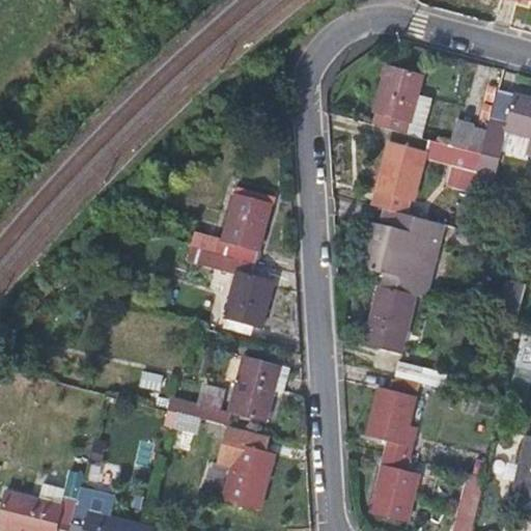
[(375,115),(373,128),(404,136),(407,126),(411,123),(422,78),(386,67),(373,113),(375,115)]
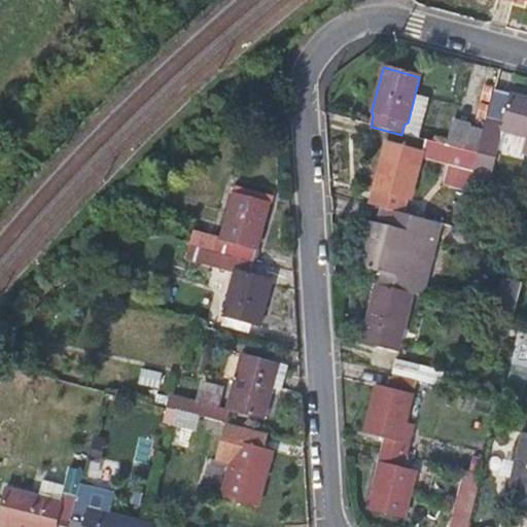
[(526,99),(494,91),(485,128),(502,132),(526,138),(526,148),(526,153),(526,99)]
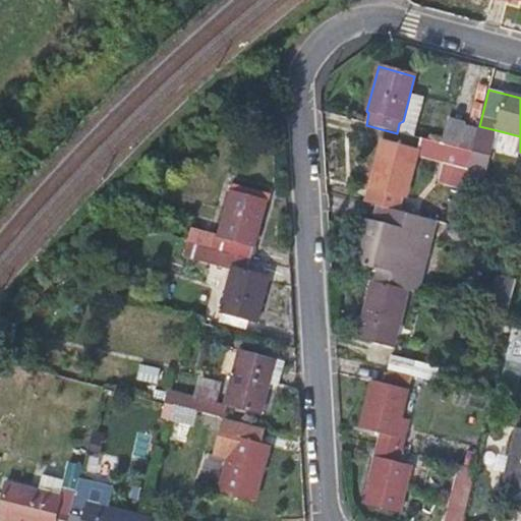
[(472,153),(477,130),(452,124),(446,146),(472,153)]
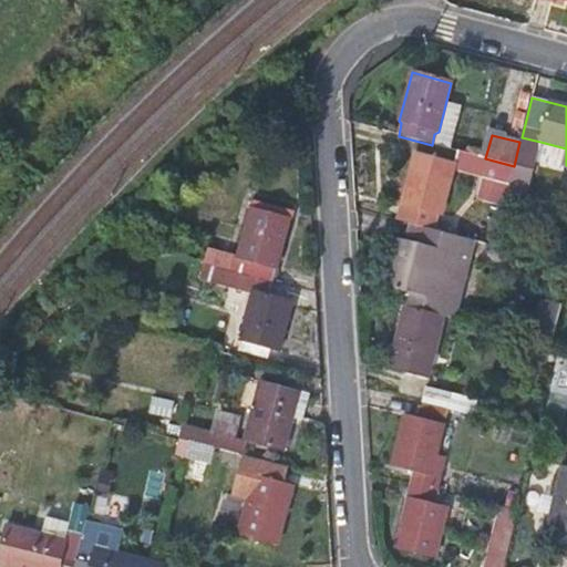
[(540,142),(522,137),(519,142),(514,166),(529,171),(533,172),(540,142)]
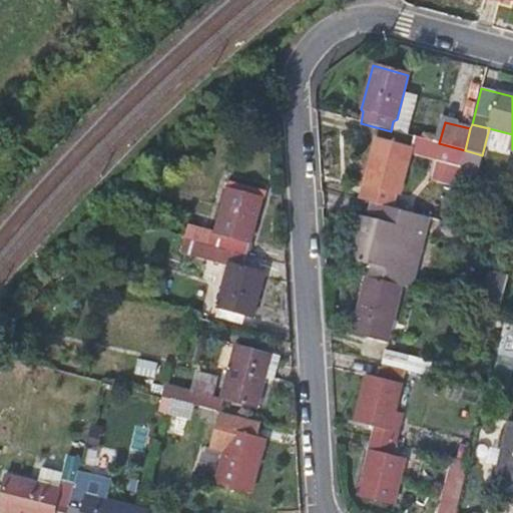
[(461,163),(465,150),(439,143),(414,137),(411,150),(409,156),(437,164),(439,157),(461,163)]
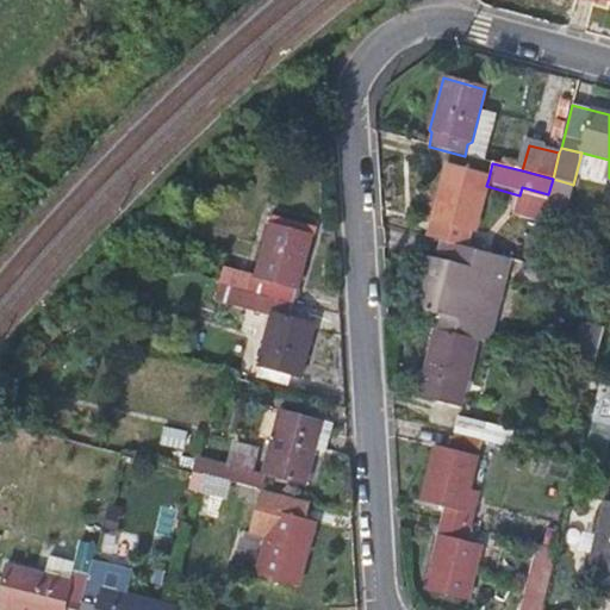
[(447,168),(428,238),(444,242),(468,248),(471,232),(474,231),(486,186),(489,179),(447,168)]
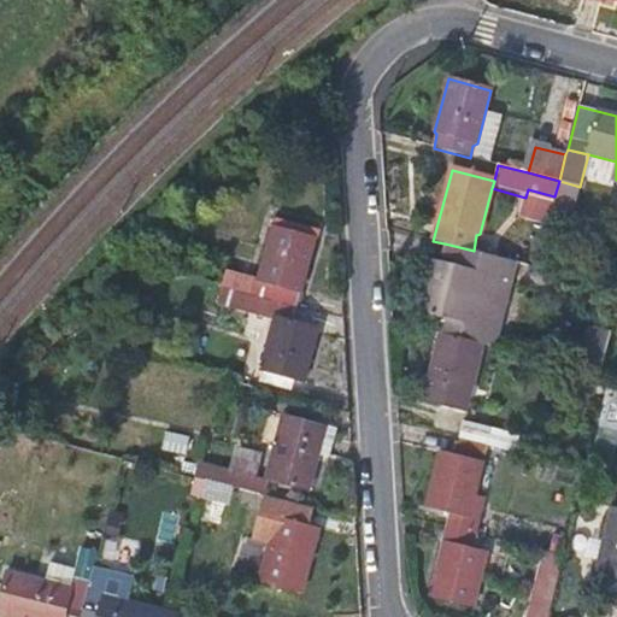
[(576,186),(559,181),(554,197),(552,210),(569,215),(576,186)]
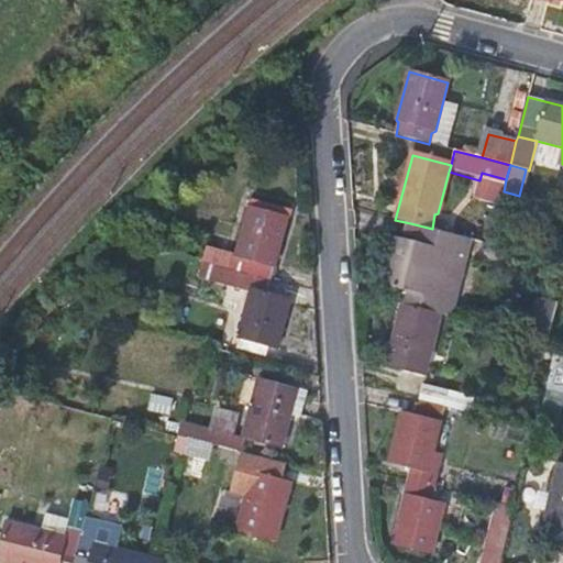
[(506,179),(482,173),(479,180),(475,200),(499,207),(504,191),(506,179)]
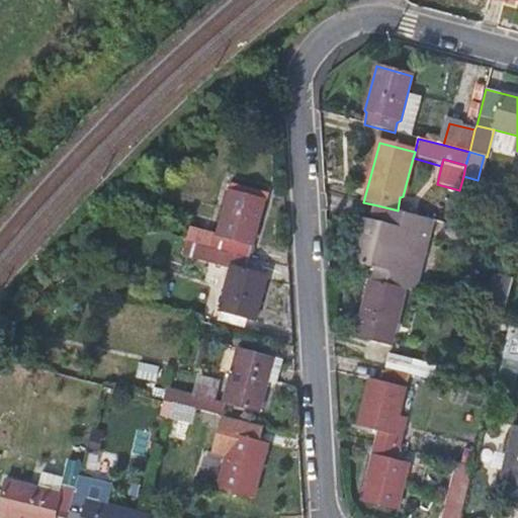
[(188,239),(252,255),(266,198),(230,188),(218,233),(192,226),(188,239)]
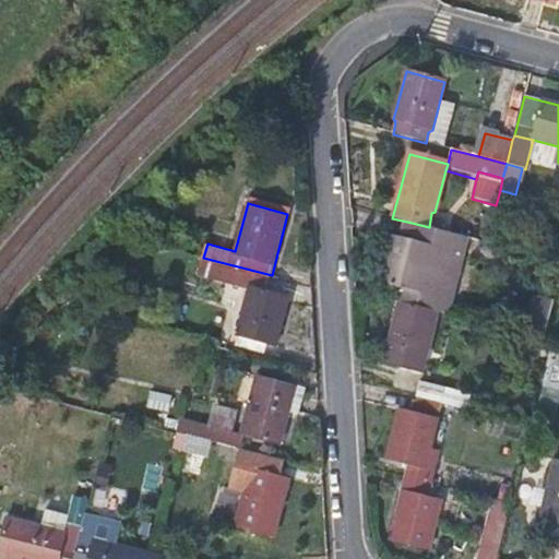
[(402,289),(399,304),(439,314),(445,316),(466,238),(429,227),(407,222),(403,238),(391,235),(379,283),(402,289)]
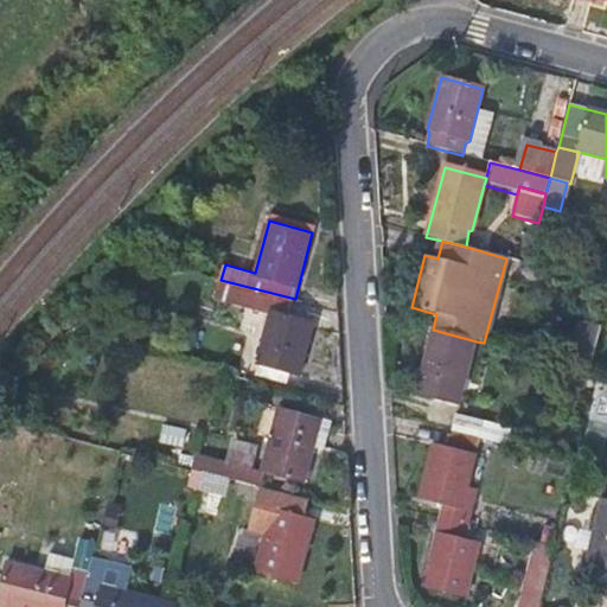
[(291,317),(295,299),(221,280),(216,295),(274,311),(261,364),(301,375),(315,324),(291,317)]
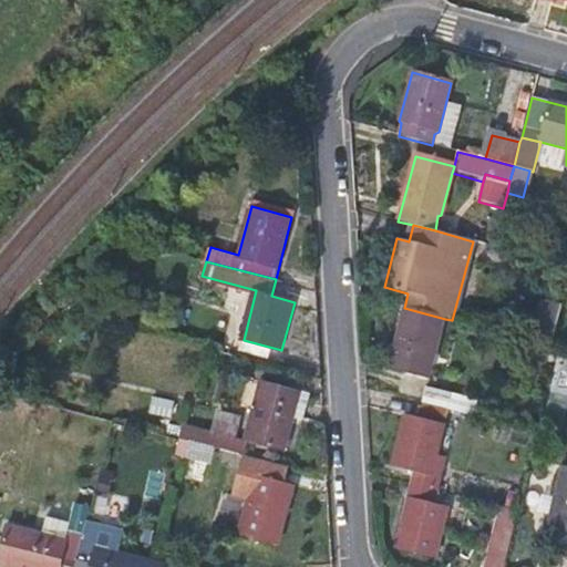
[(550,347),(562,306),(542,300),(532,341),(537,343),(550,347)]
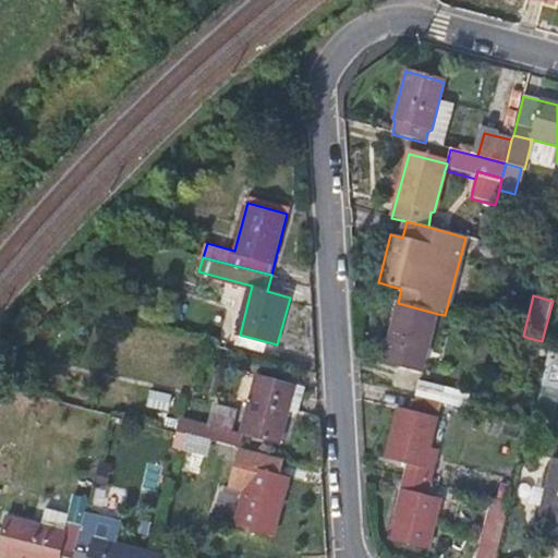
[(438,314),(398,303),(384,361),(422,372),(438,314)]
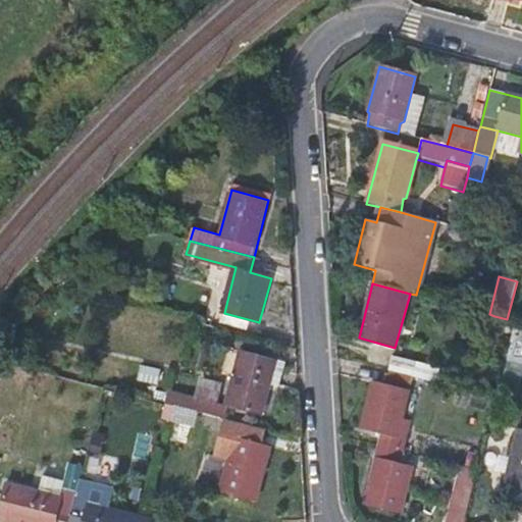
[(513,320),(507,319),(494,316),(490,327),(502,330),(500,337),(508,340),(513,320)]
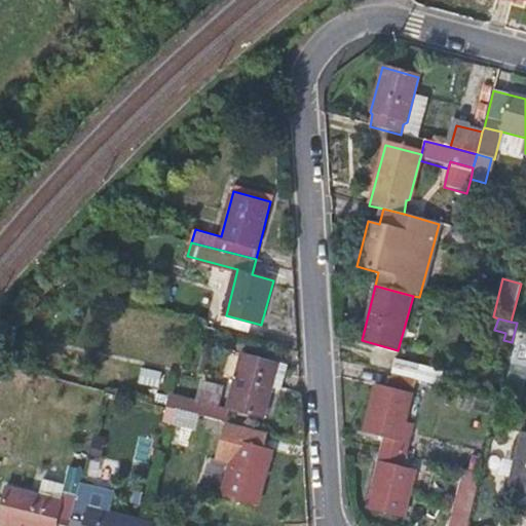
[(272,385),(278,362),(242,351),(226,406),(263,417),(272,385)]
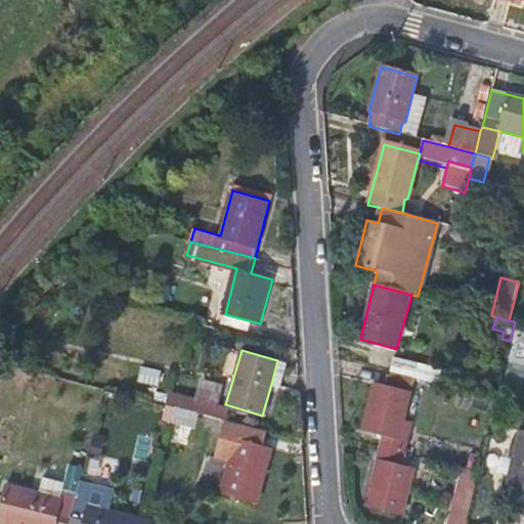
[(394,359),(390,373),(416,379),(439,385),(442,370),(394,359)]
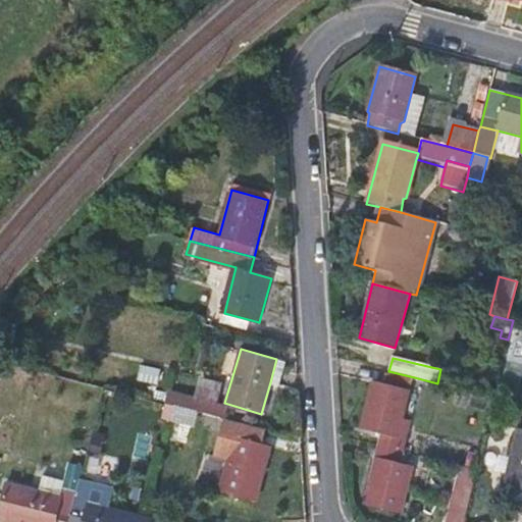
[(289,362),(276,359),(270,382),(281,385),(289,362)]
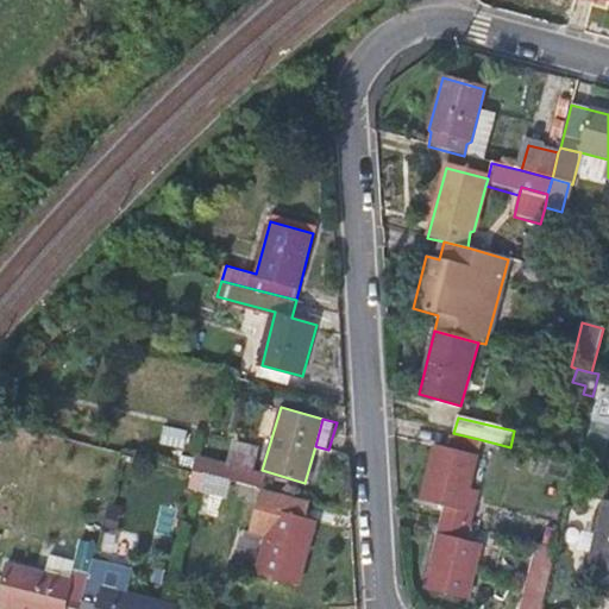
[(11,424),(0,420),(0,437),(7,439),(11,424)]
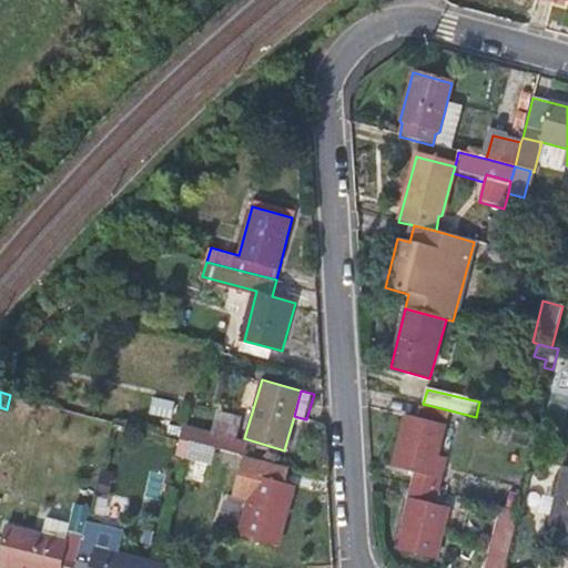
[(170,418),(174,402),(153,395),(148,413),(170,418)]
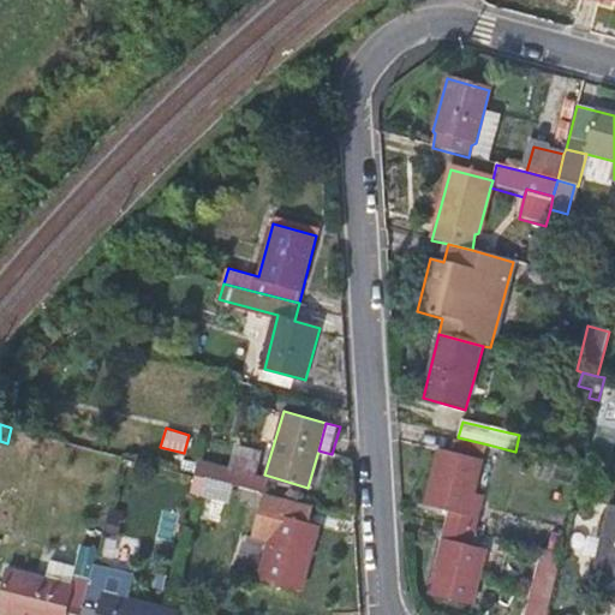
[(488,445),(458,437),(454,454),(440,451),(428,502),(452,509),(447,526),(476,532),(484,499),(475,495),(488,445)]
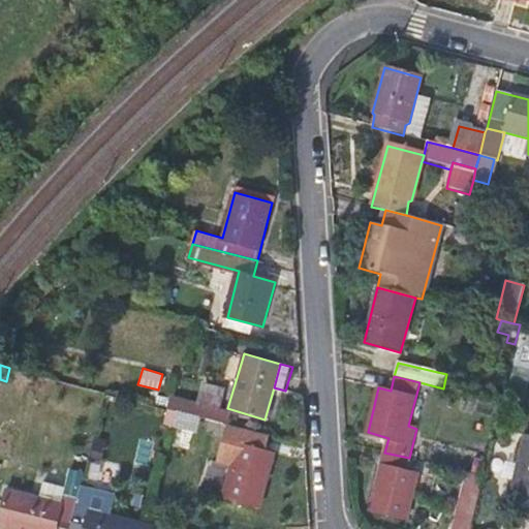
[(204,416),(225,423),(226,414),(221,411),(221,406),(183,397),(179,410),(204,416)]
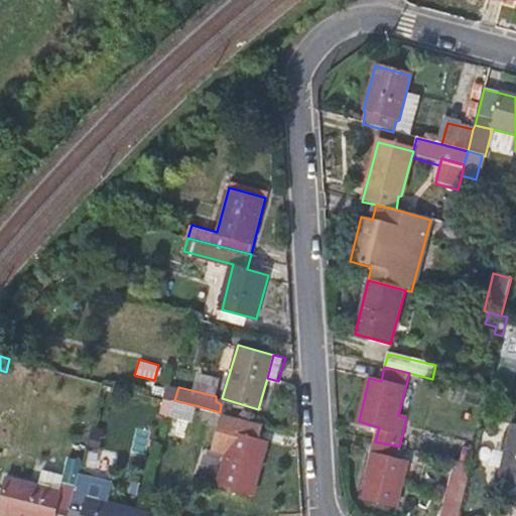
[(196,419),(199,406),(174,400),(171,414),(196,419)]
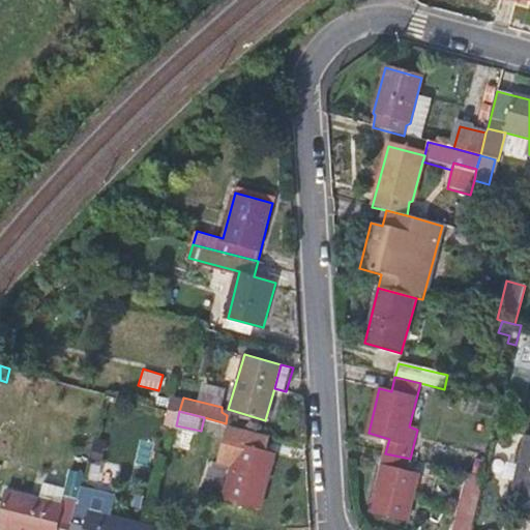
[(268,434),(232,424),(223,461),(235,464),(226,500),(262,509),(275,453),(264,450),(268,434)]
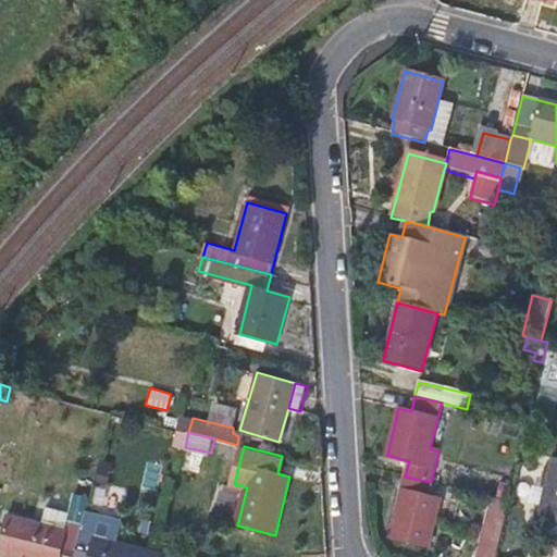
[(556,519),(556,458),(553,458),(537,516),(556,519)]
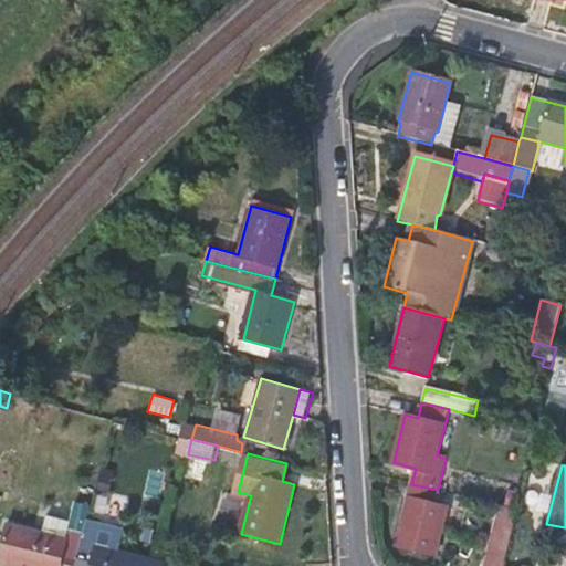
[(438,490),(411,484),(396,546),(436,556),(447,507),(435,503),(438,490)]
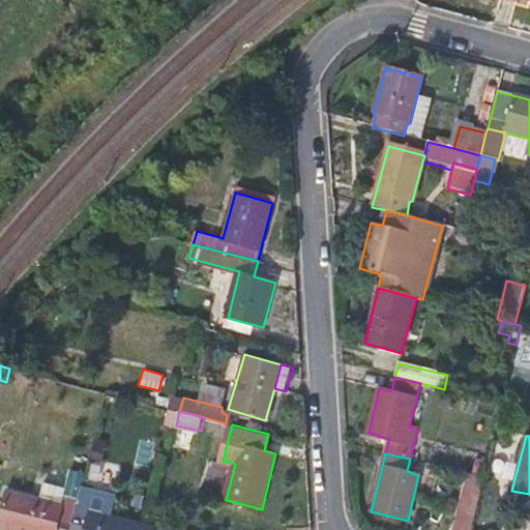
[(43,477),(42,481),(41,489),(65,495),(63,504),(31,496),(7,490),(0,521),(0,525),(19,529),(57,529),(58,527),(70,529),(71,529),(80,498),(83,487),(87,471),(70,467),(66,483),(43,477)]
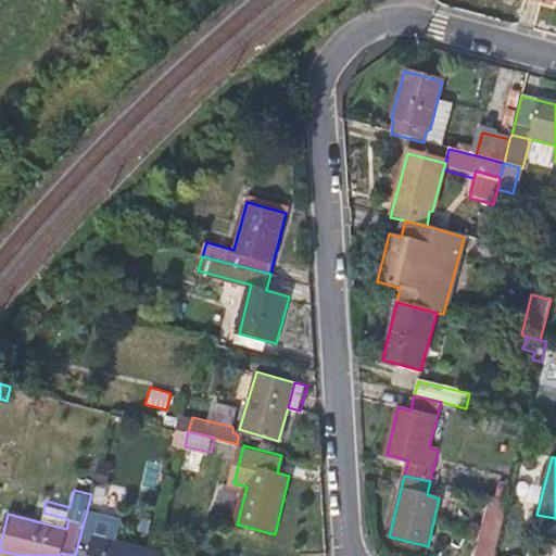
[(68,519),(43,513),(35,510),(33,520),(66,529),(68,519)]
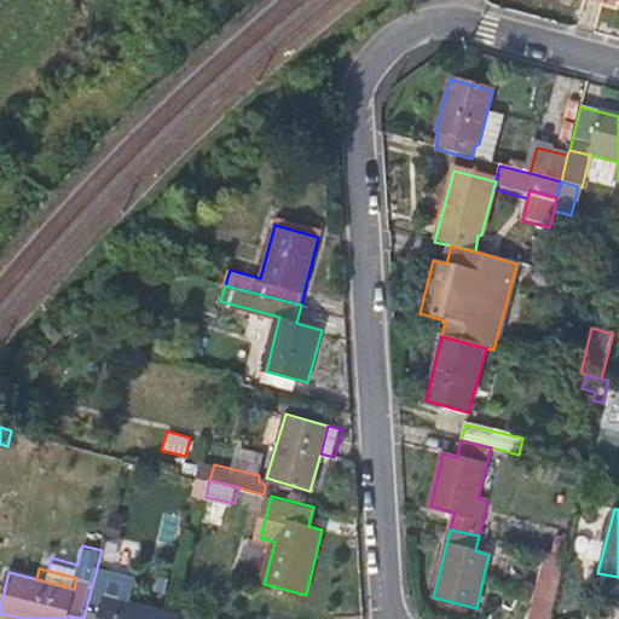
[(84,618),(179,618),(179,617),(125,602),(105,597),(111,573),(97,568),(93,582),(84,618)]
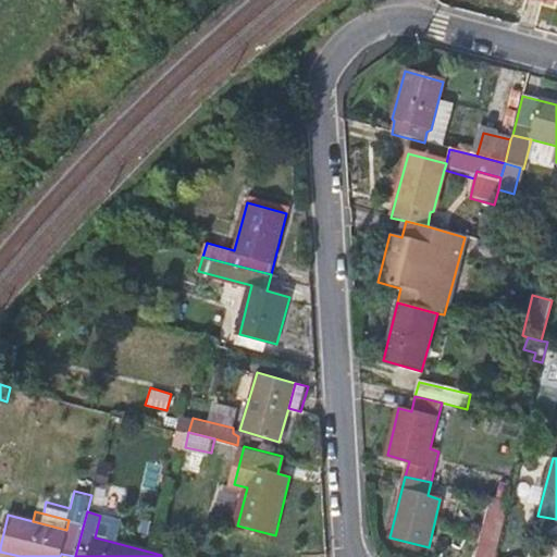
[(474,556),(496,556),(505,519),(486,515),(474,556)]
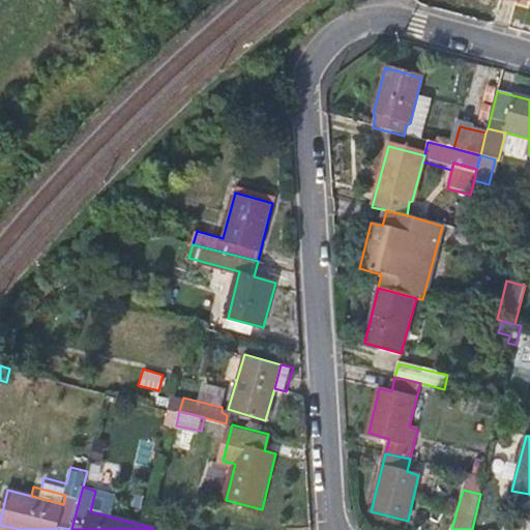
[(95,491),(90,511),(107,516),(112,495),(95,491)]
